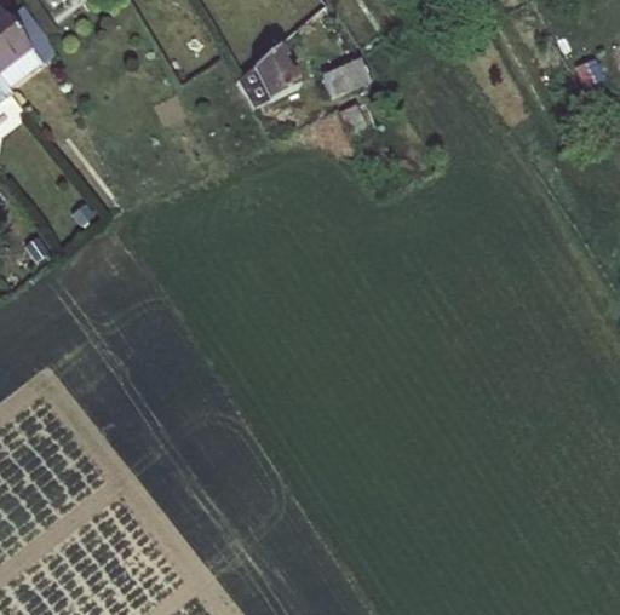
[(9,17),(1,6),(0,6),(0,74),(9,87),(52,52),(41,28),(24,5),(9,17)]
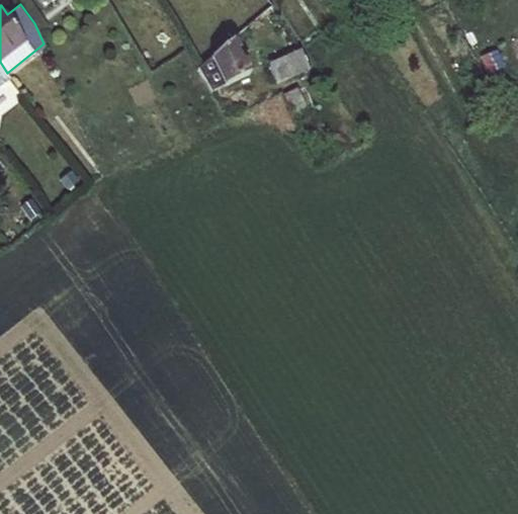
[(251,70),(234,35),(198,67),(211,89),(251,70)]
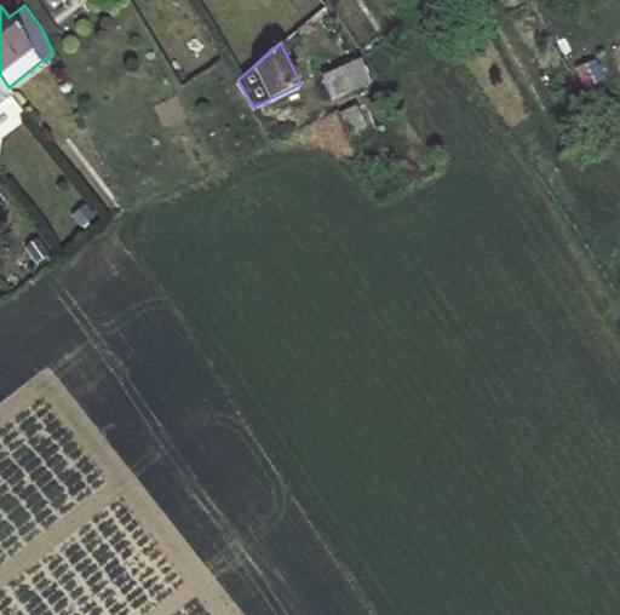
[(371,79),(361,57),(322,74),(332,96),(371,79)]
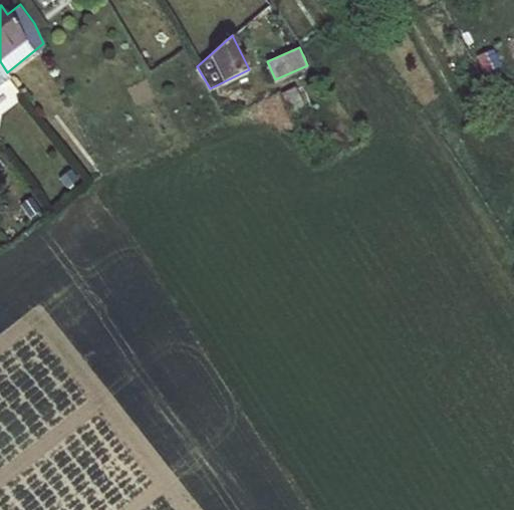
[(0,61),(0,82),(10,75),(7,72),(0,61)]
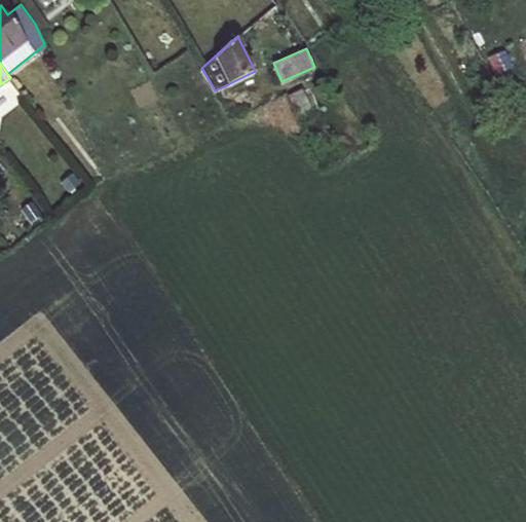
[(310,106),(302,87),(290,94),(298,112),(310,106)]
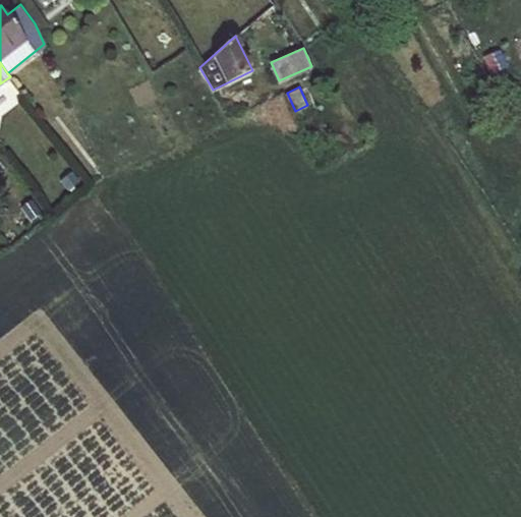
All buildings are outlined.
